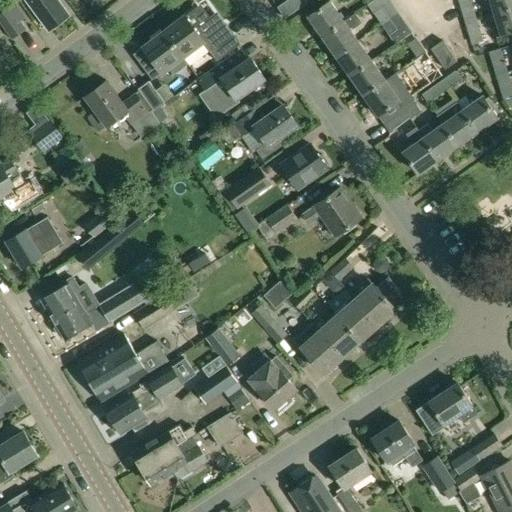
[(28,0),(50,29),(68,16),(56,0),(28,0)]
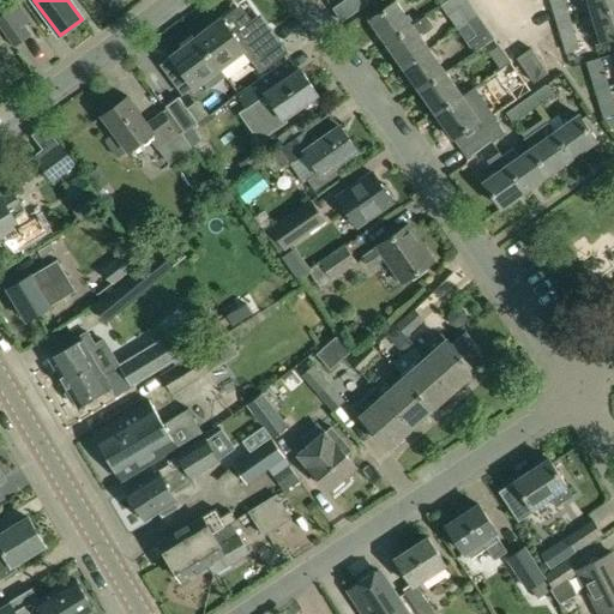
[(446,0),(440,5),(447,16),(458,31),(479,17),(467,0),(446,0)]
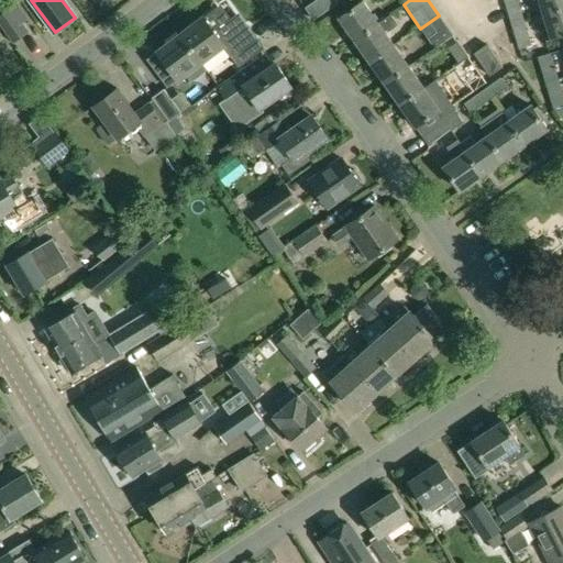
[(517,0),(503,0),(510,23),(523,19),(517,0)]
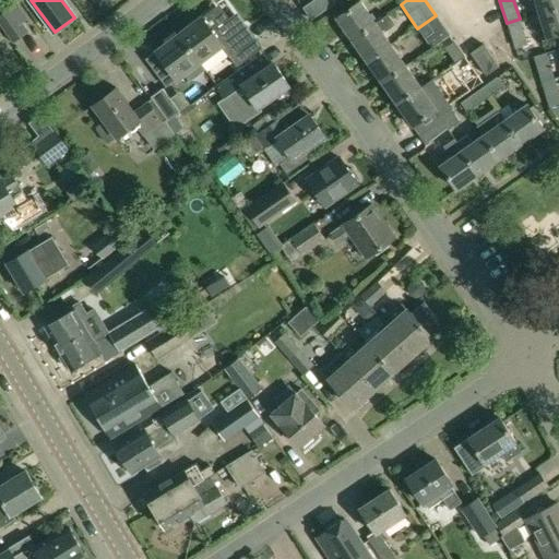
[(558,0),(535,0),(539,13),(558,7),(558,0)]
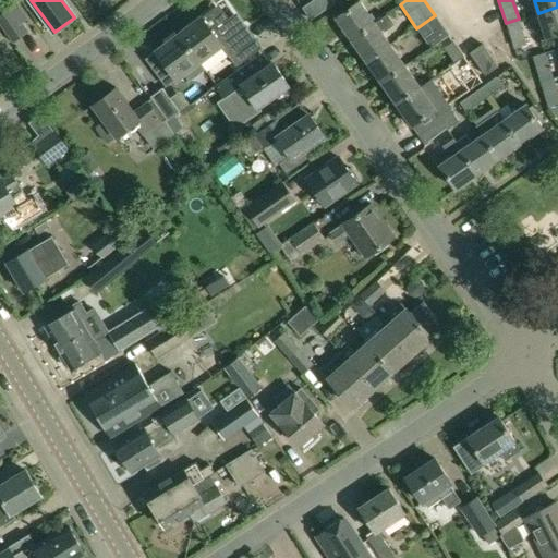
[(351,40),(375,23),(360,1),(336,17),(351,40)]
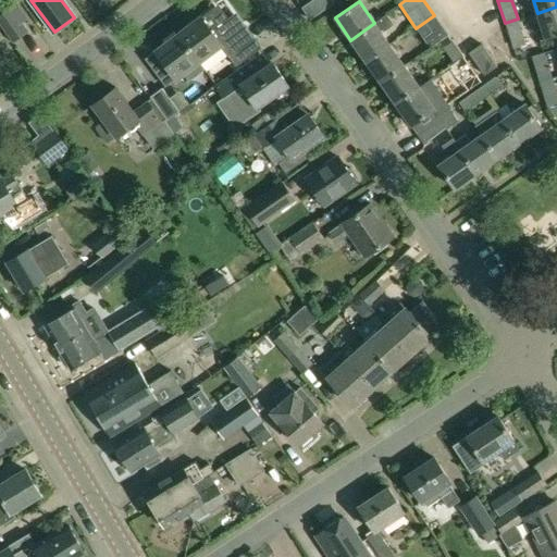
[(17,5),(0,16),(0,24),(13,42),(28,32),(22,23),(27,19),(17,5)]
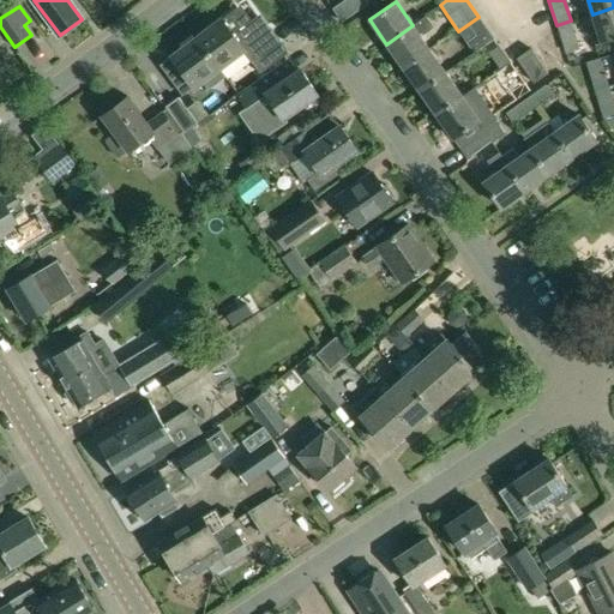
[(613,7),(593,14),(601,42),(613,38),(613,7)]
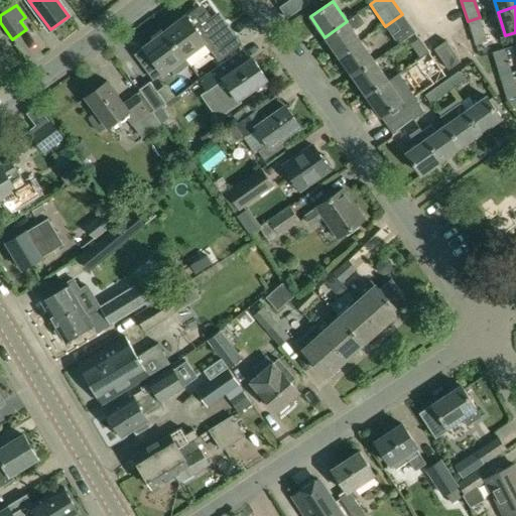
[(185,15),(165,30),(186,57),(206,43),(221,60),(243,43),(228,23),(226,25),(217,13),(206,20),(196,8),(186,15),(185,15)]
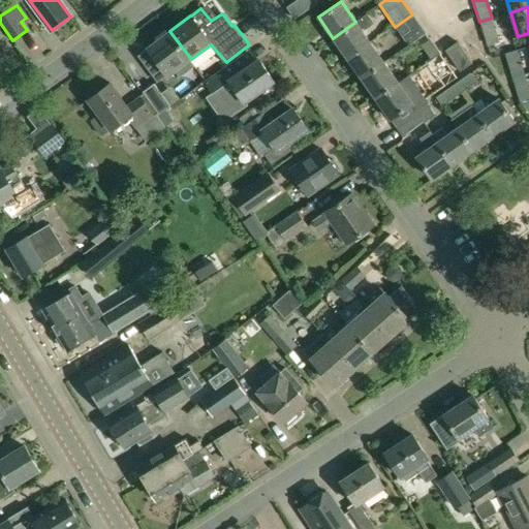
[(367,14),(333,38),(347,59),(370,43),(362,31),(373,24),(367,14)]
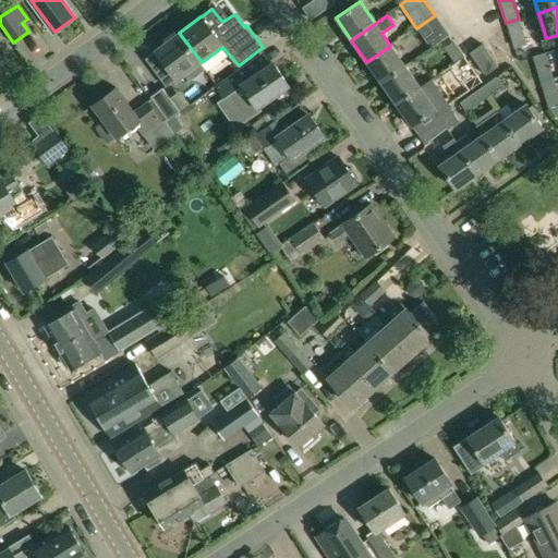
[(435,15),(416,28),(424,38),(431,48),(449,35),(435,15)]
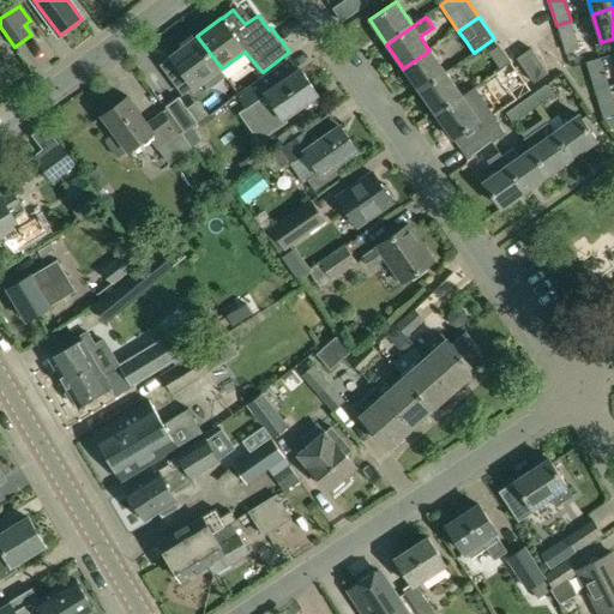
[(571,20),(557,25),(565,54),(581,49),(571,20)]
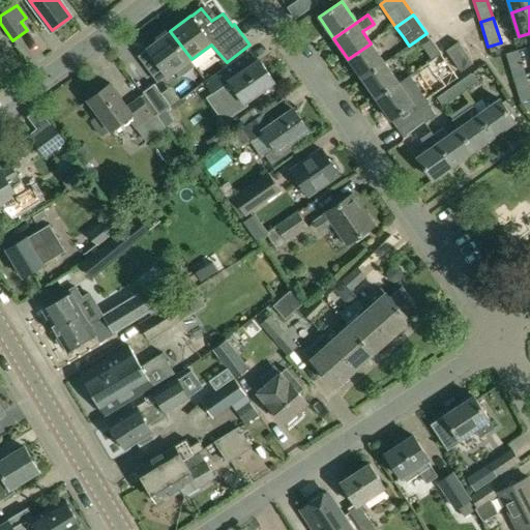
[(147,49),(139,55),(141,58),(158,82),(167,75),(168,77),(175,71),(180,77),(195,66),(190,60),(192,59),(170,31),(147,49)]
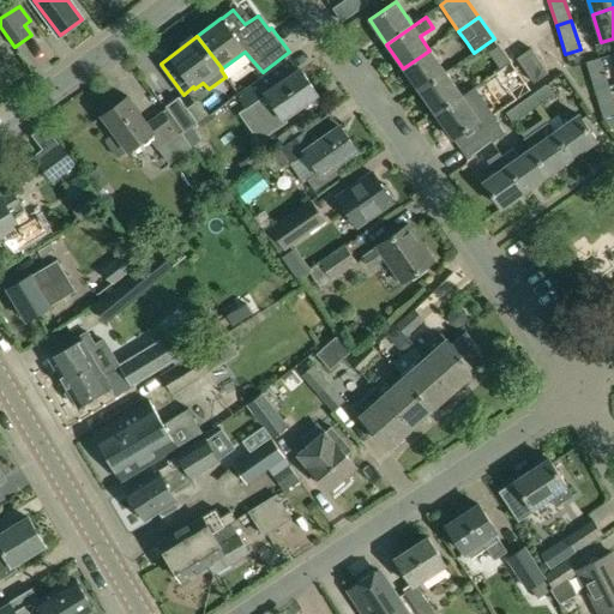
[(499,44),(488,53),(501,71),(511,64),(499,44)]
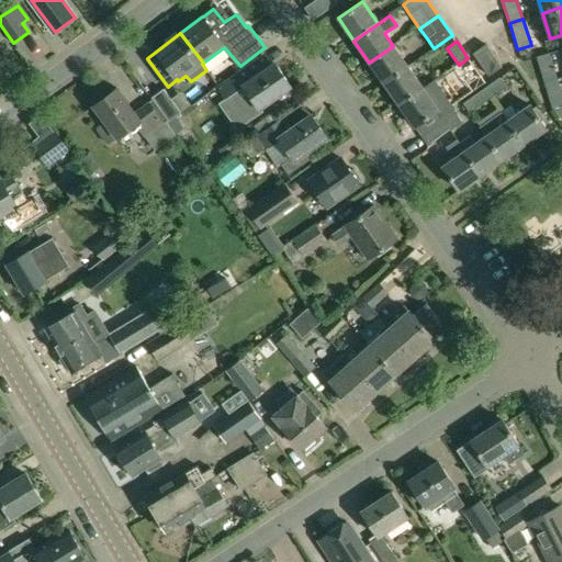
[(485,44),(472,53),(489,76),(502,66),(485,44)]
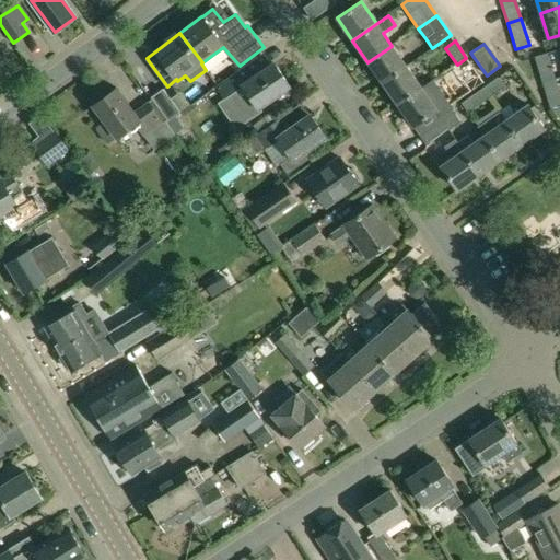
[(368,62),(383,83),(407,67),(392,46),(368,62)]
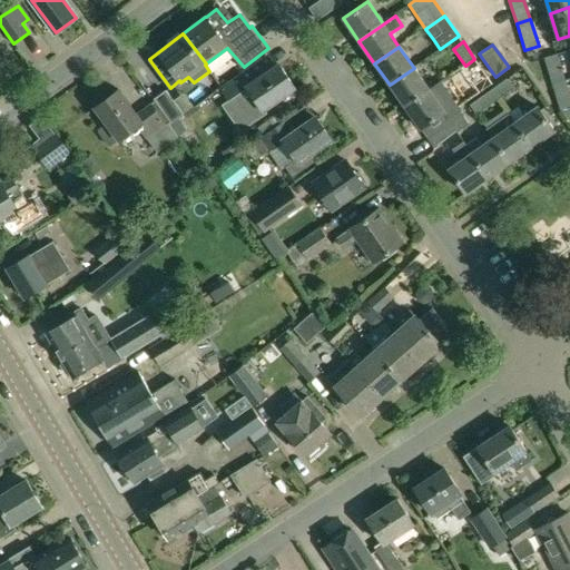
[(557,53),(544,58),(552,84),(564,80),(557,53)]
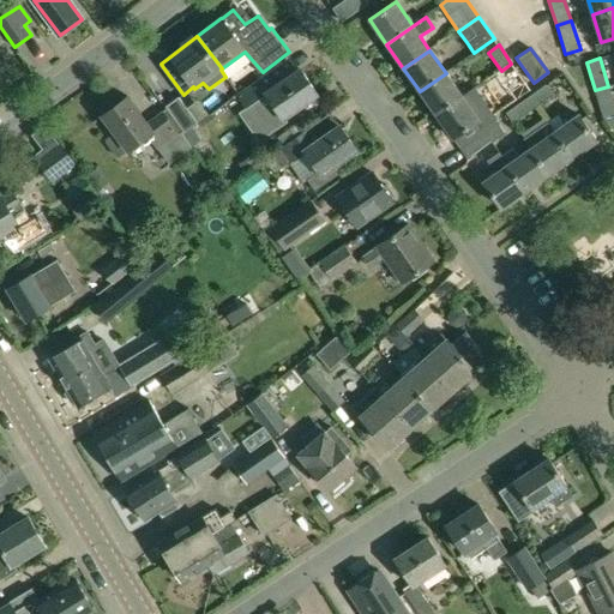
[(511,64),(501,71),(512,85),(522,79),(511,64)]
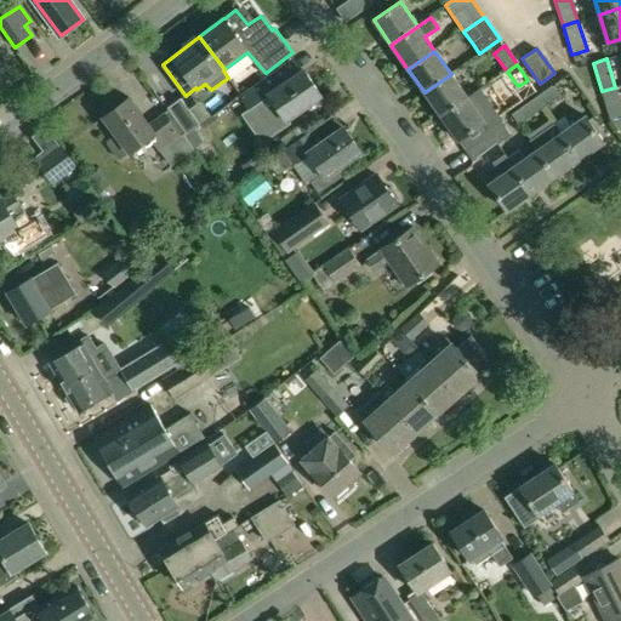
[(272,73),(240,96),(258,121),(278,107),(288,120),(322,95),(303,69),(281,86),(272,73)]
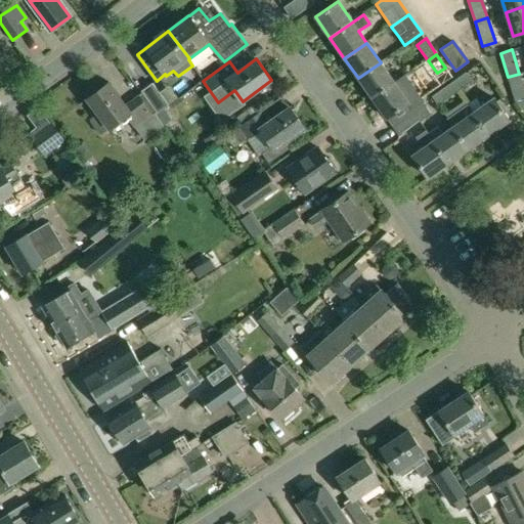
[(358,78),(373,98),(395,83),(381,62),(358,78)]
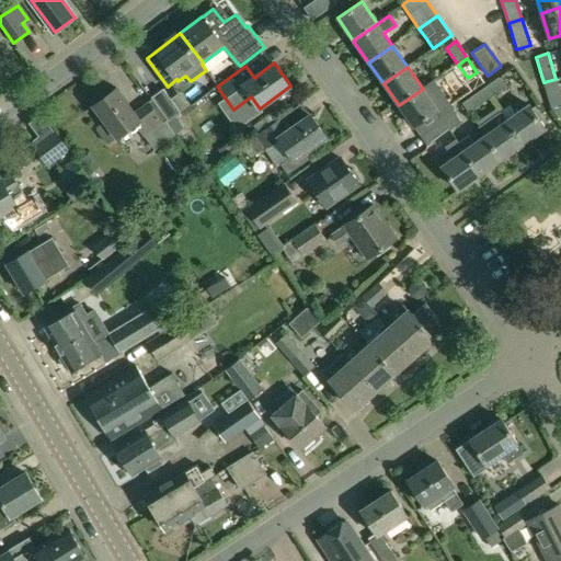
[(499,77),(483,88),(490,98),(506,86),(499,77)]
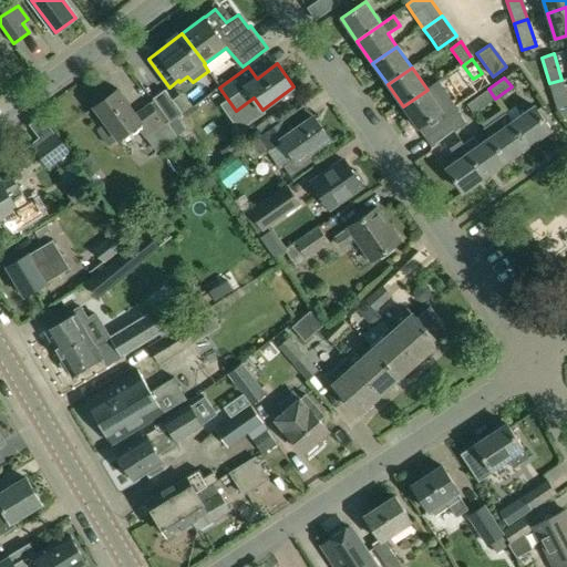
[(566,98),(562,80),(549,83),(557,110),(566,106),(566,98)]
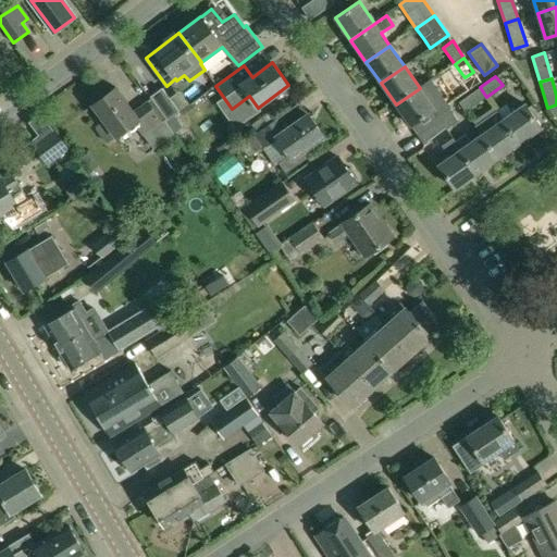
[(480,87),(466,98),(472,107),(486,97),(480,87)]
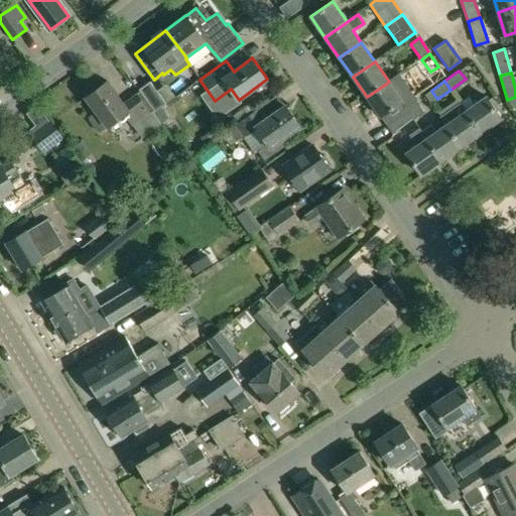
[(94,84),(84,92),(88,97),(87,97),(97,112),(89,118),(100,133),(109,126),(125,114),(142,138),(161,124),(151,111),(150,112),(136,94),(124,104),(107,82),(98,89),(94,84)]
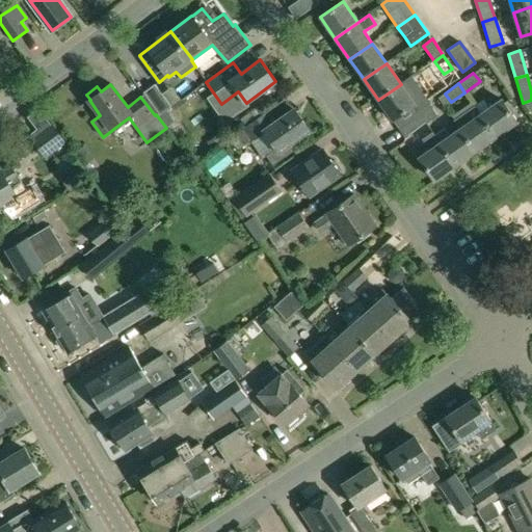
[(155,84),(143,91),(160,114),(171,106),(155,84)]
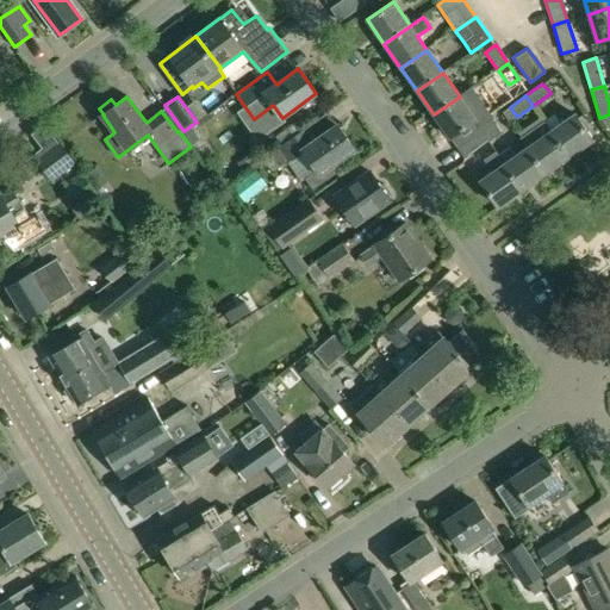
[(460,97),(434,114),(450,138),(477,119),(460,97)]
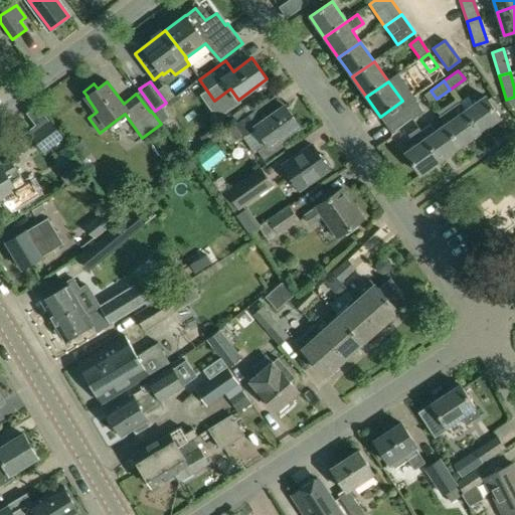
[(486,96),(465,111),(481,133),(501,118),(486,96)]
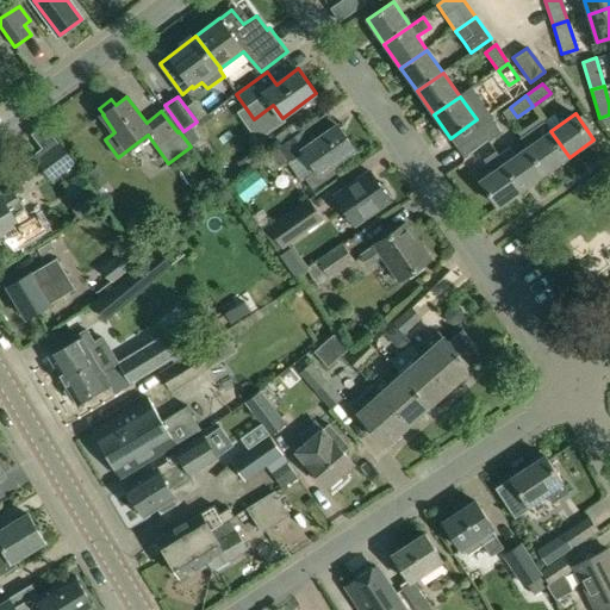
[(609,114),(599,118),(609,131),(609,114)]
